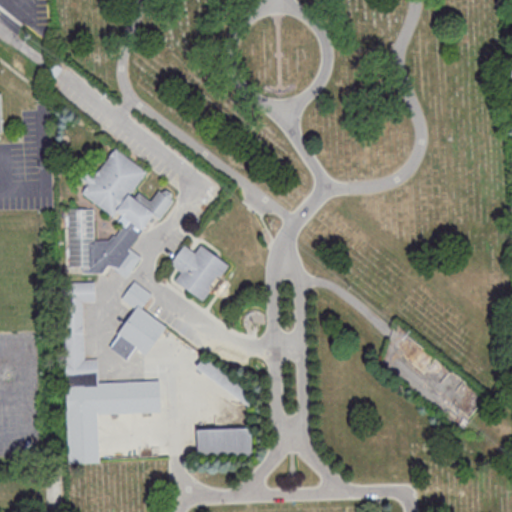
[(62,68),(55,77),(46,69),(53,61),(62,68)]
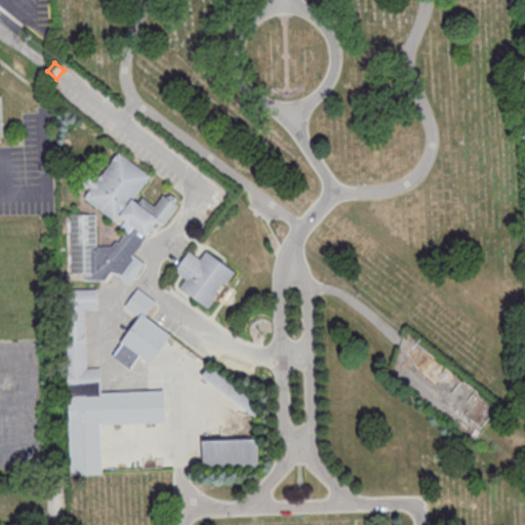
[(119,152),(151,176),(134,197),(138,200),(142,196),(153,205),(162,193),(166,196),(168,192),(177,199),(175,203),(178,206),(164,225),(158,220),(132,253),(146,264),(129,285),(111,271),(105,279),(84,279),(84,272),(71,272),(71,213),(95,213),(95,246),(111,246),(115,240),(117,241),(125,232),(119,227),(125,219),(120,215),(115,221),(83,197),(89,189),(83,184),(90,175),(96,179),(119,152)]
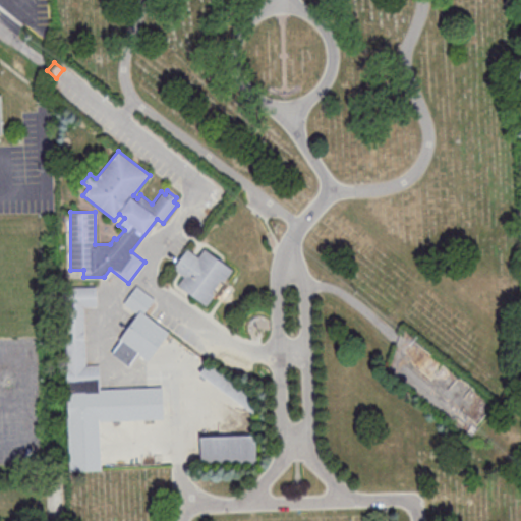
[(232,270),(223,282),(221,280),(218,284),(224,288),(221,292),(215,288),(212,291),(215,293),(206,305),(178,285),(184,277),(173,269),(187,249),(197,256),(204,248),(232,270)]
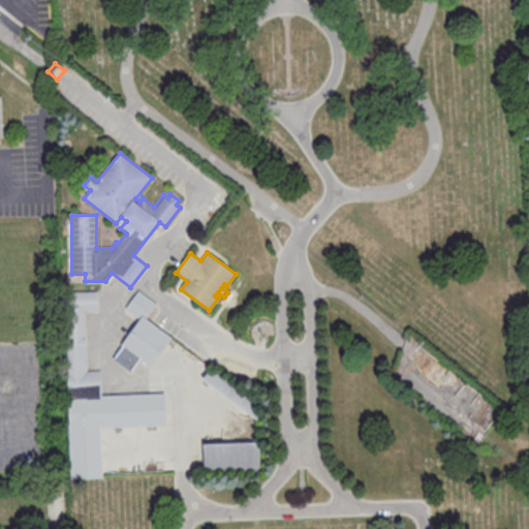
[(64,291),(98,290),(99,311),(85,311),(87,371),(101,371),(102,395),(165,393),(166,426),(100,428),(102,477),(70,478),(64,291)]
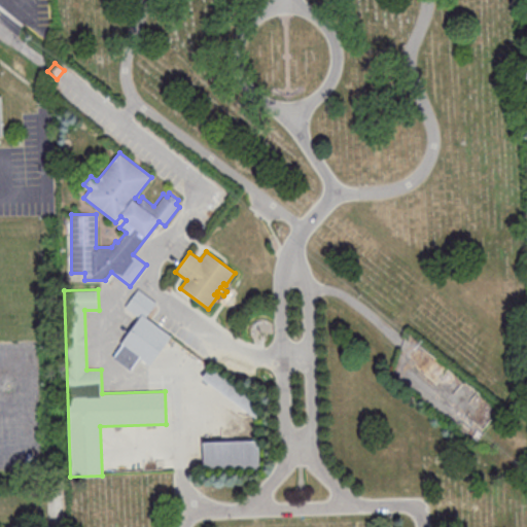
[(171,335),(149,364),(140,358),(131,371),(112,357),(121,344),(120,343),(139,318),(125,308),(137,289),(156,303),(146,317),(171,335)]
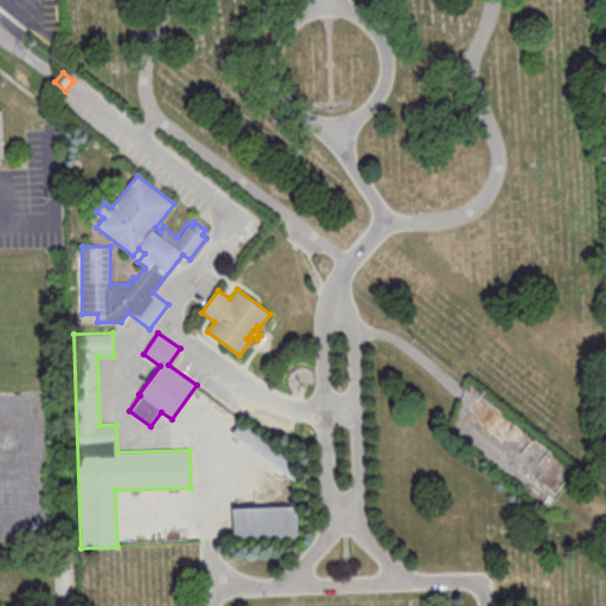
[(232,434),(243,420),(295,459),(296,481),(232,434)]
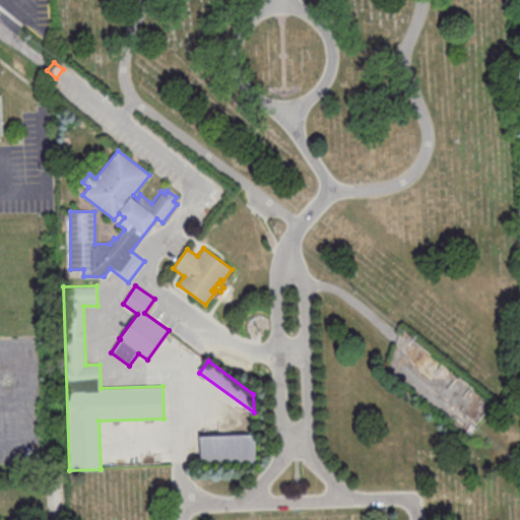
[(257,463),(202,465),(201,436),(255,434),(257,463)]
